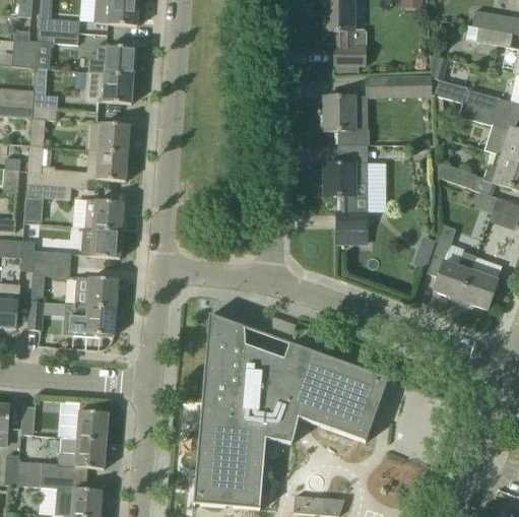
[(19,0),(18,16),(31,17),(33,0),(19,0)]
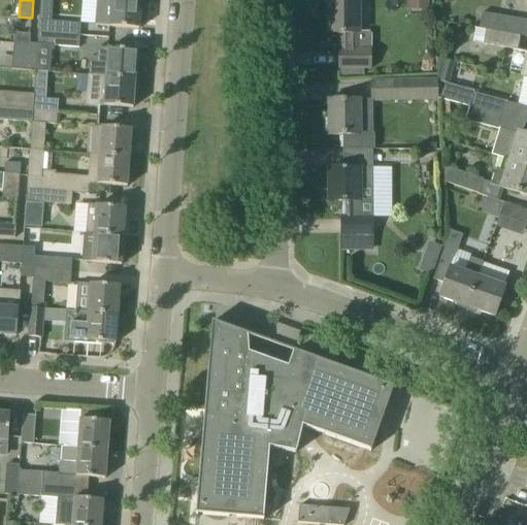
[(97,0),(95,24),(110,25),(139,27),(141,0),(97,0)]
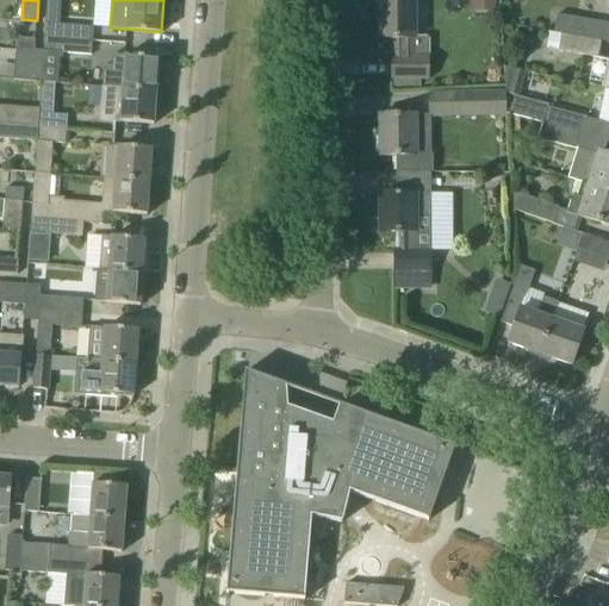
[(415,54),(415,36),(415,0),(379,0),(379,36),(393,36),(395,54),(391,54),(391,76),(429,75),(429,54),(415,54)]
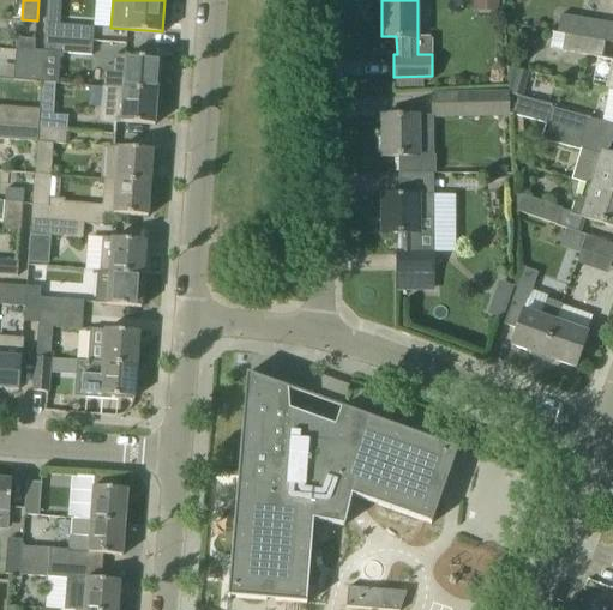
[(560,12),(558,30),(565,31),(605,38),(608,19),(560,12)]
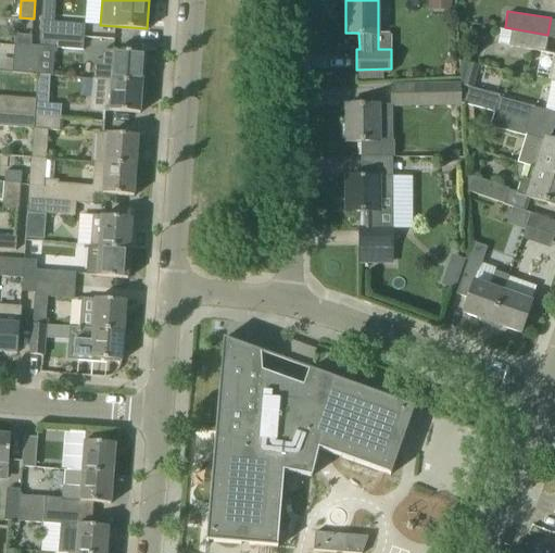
[(41,32),(85,35),(86,22),(54,20),(43,19),(41,32)]
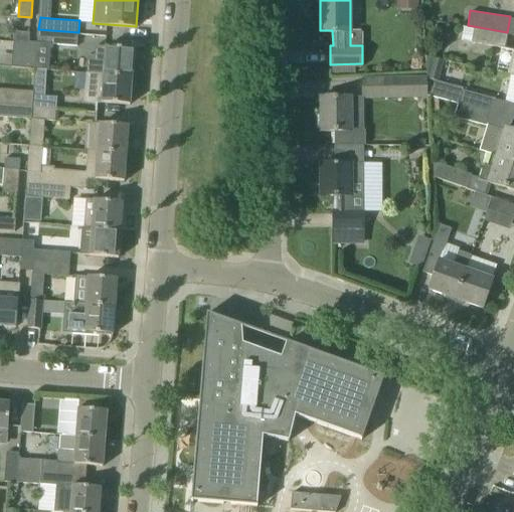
[(464,24),(462,37),(472,38),(474,26),(468,25),(464,24)]
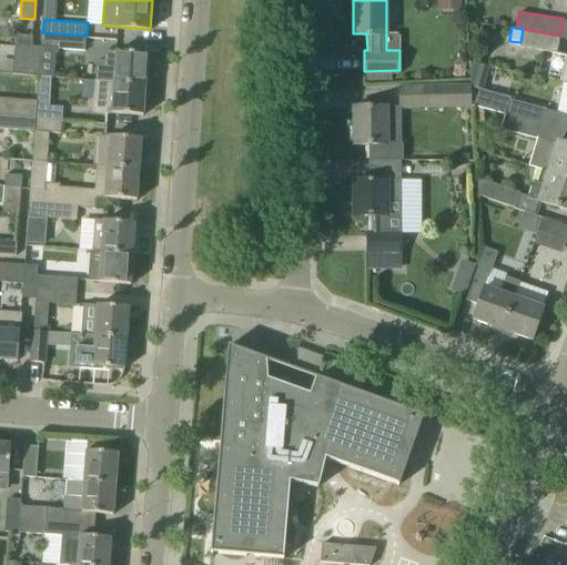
[(557,50),(559,36),(523,29),(520,42),(520,44),(557,50)]
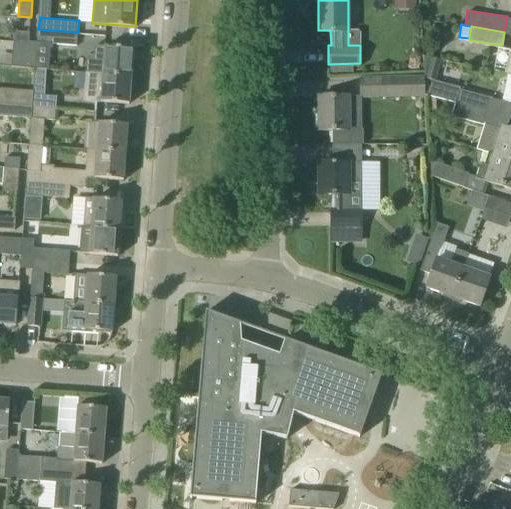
[(13,41),(30,42),(30,40),(30,30),(14,29),(13,41)]
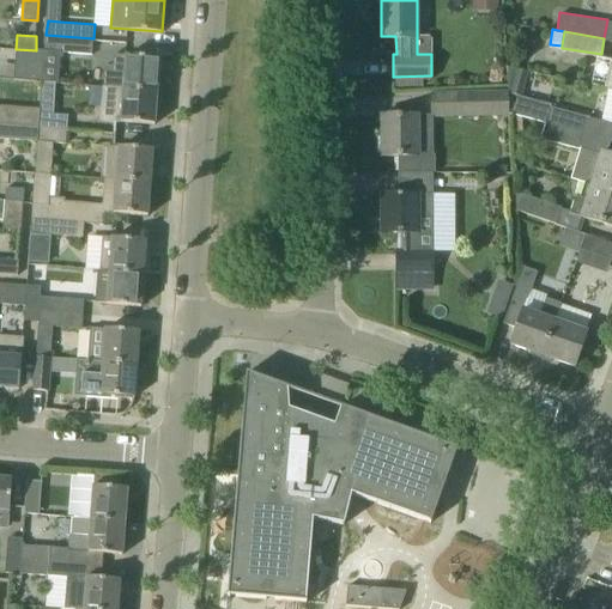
[(94,53),(94,38),(46,35),(44,48),(44,49),(94,53)]
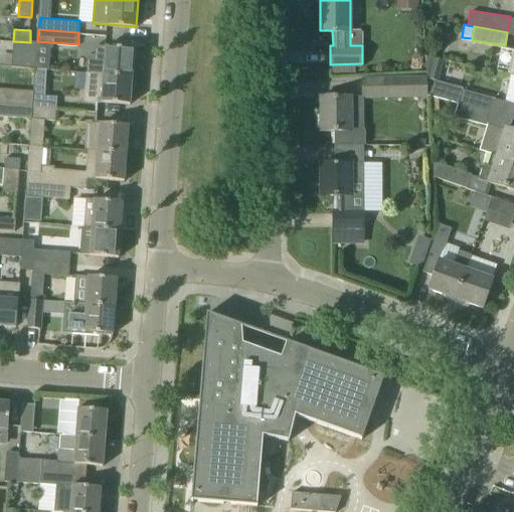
[(11,65),(35,66),(37,42),(30,42),(13,41),(13,52),(11,65)]
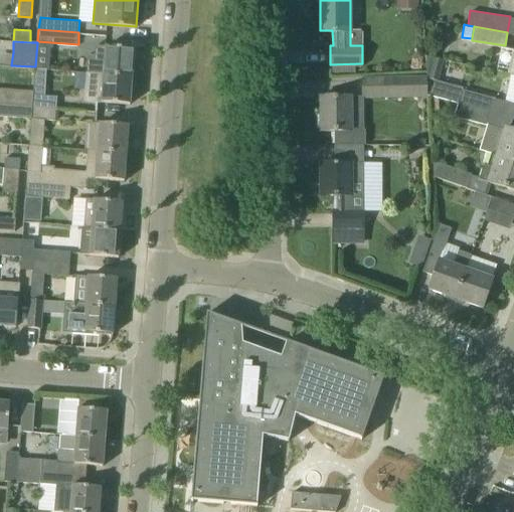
[(90,53),(88,72),(93,72),(132,75),(134,47),(96,44),(95,53),(90,53)]
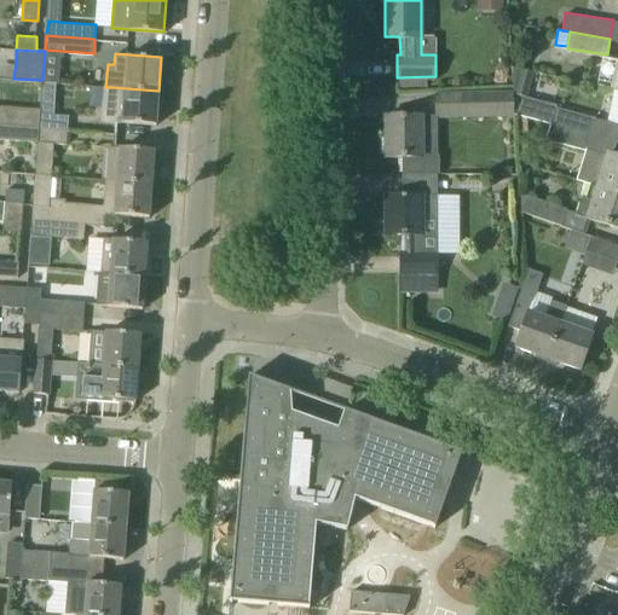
[(42,80),(40,108),(39,127),(68,129),(69,114),(55,114),(57,81),(42,80)]
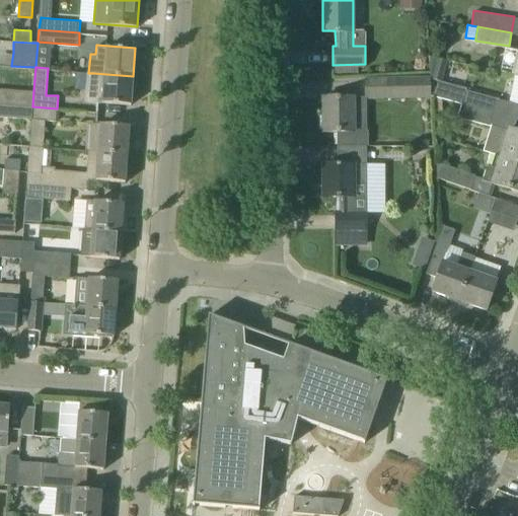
[(133,76),(93,73),(92,86),(87,86),(86,99),(102,101),(131,103),(133,76)]
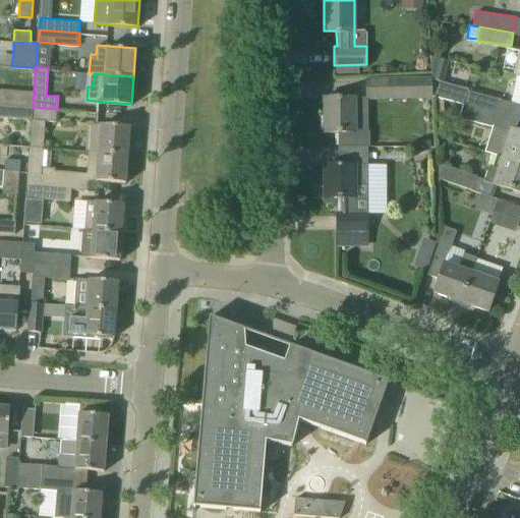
[(366,75),(366,97),(366,98),(368,98),(432,98),(432,96),(431,78),(431,75),(366,75)]
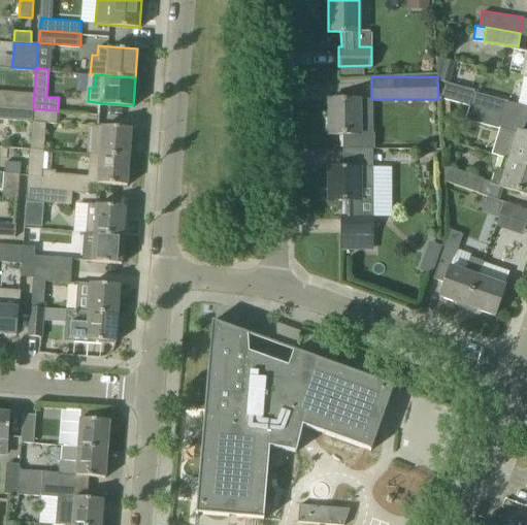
[(518,102),(526,104),(526,76),(523,76),(518,102)]
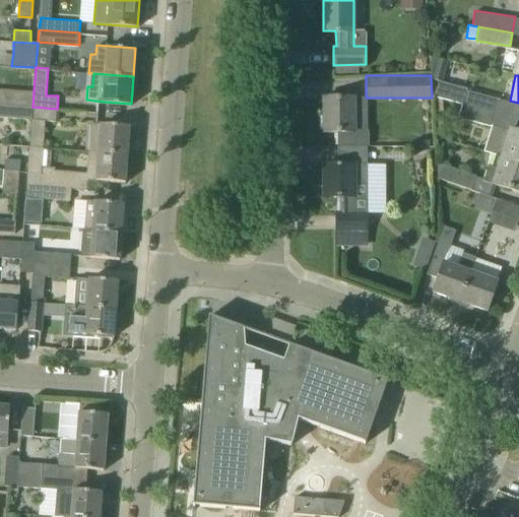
[(467,87),(431,78),(432,95),(462,104),(496,113),(500,98),(467,89),(467,87)]
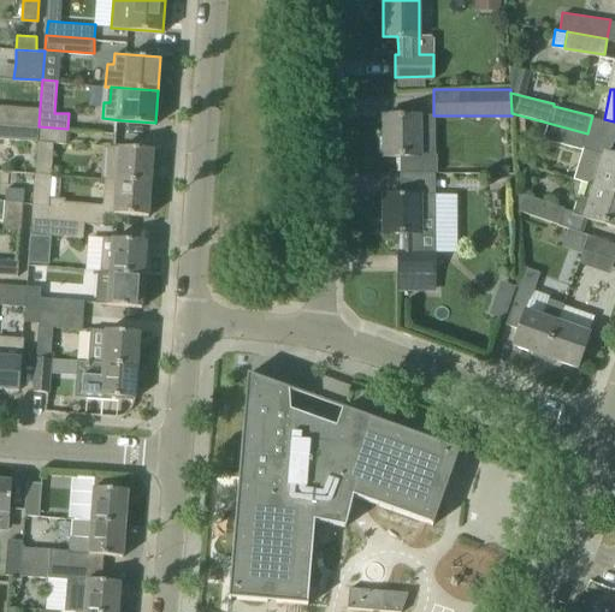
[(0,123),(39,126),(40,107),(0,104),(0,123)]
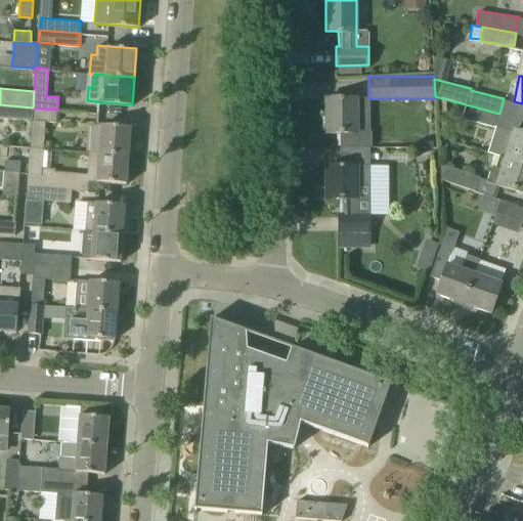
[(371,130),(371,98),(368,98),(368,97),(347,96),(327,97),(327,132),(340,132),(340,146),(371,146),(371,145),(373,145),(373,130),(371,130)]
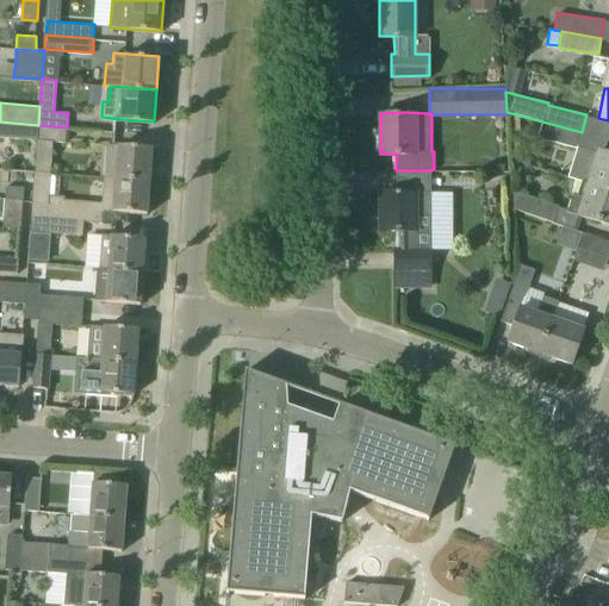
[(0,136),(38,139),(38,125),(0,122),(0,136)]
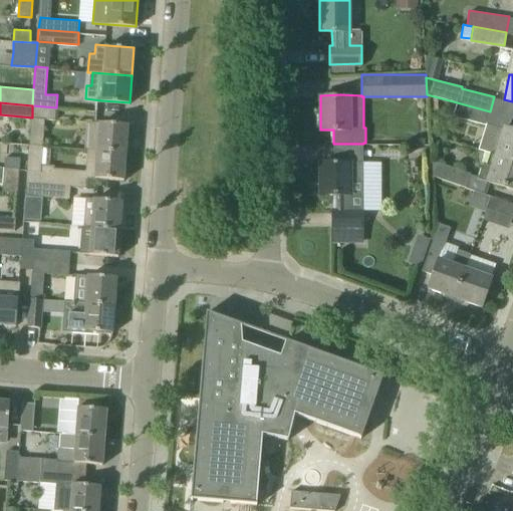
[(490,111),(457,102),(453,115),(486,124),(487,122),(490,111)]
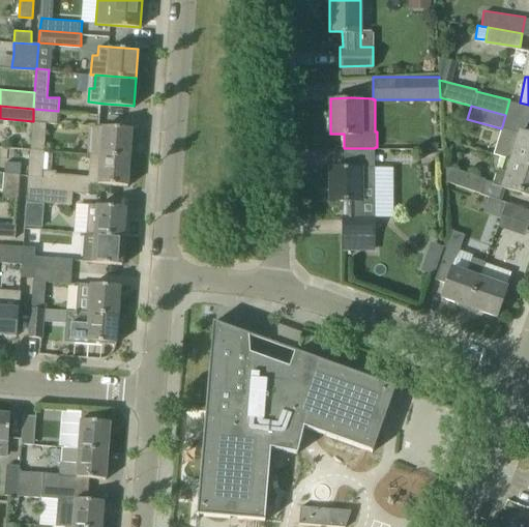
[(58,111),(33,109),(33,121),(31,148),(45,149),(46,122),(58,123),(58,111)]
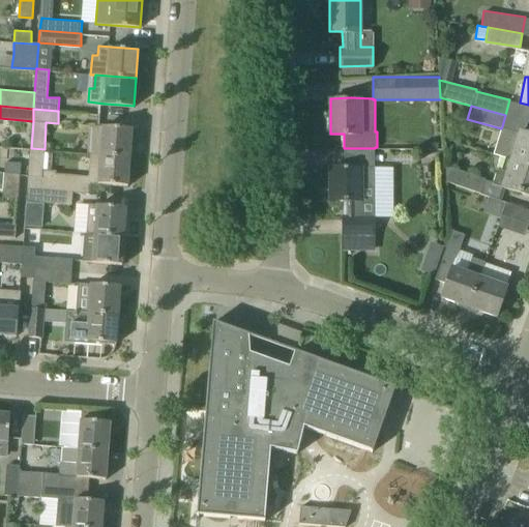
[(133,127),(104,125),(101,153),(130,155),(133,127)]
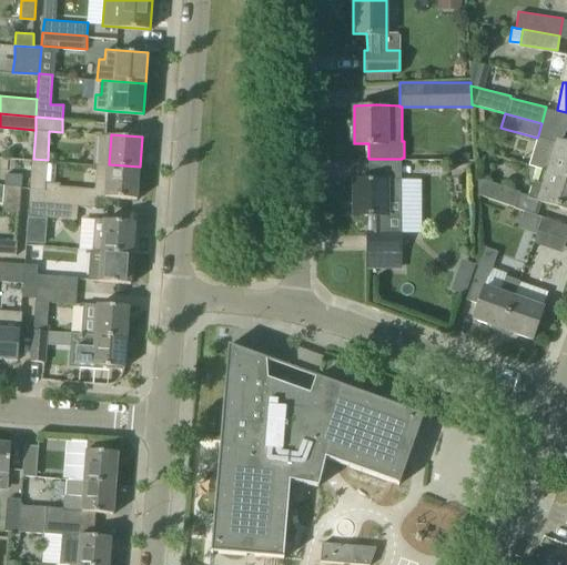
[(547,139),(538,135),(537,138),(528,164),(548,170),(566,175),(566,142),(558,140),(557,142),(547,139)]
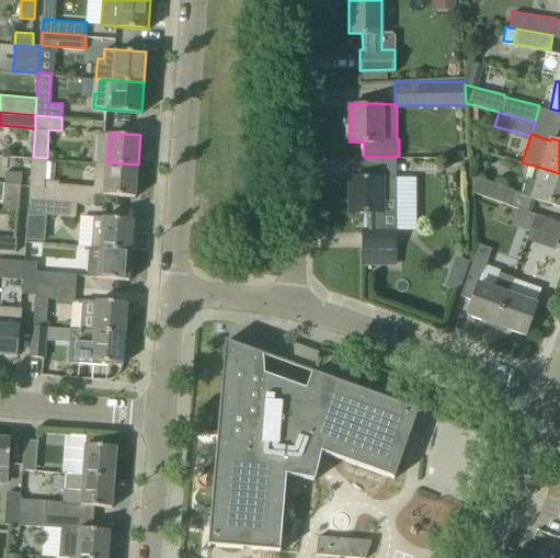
[(47,160),(47,158),(33,157),(31,184),(31,185),(45,186),(47,160)]
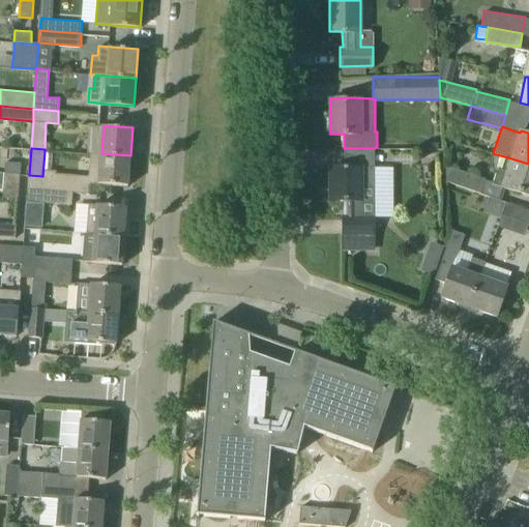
[(374,215),(375,148),(344,148),(344,166),(330,166),(330,200),(345,200),(344,215),(342,215),(342,234),(362,234),(374,234),(374,215)]
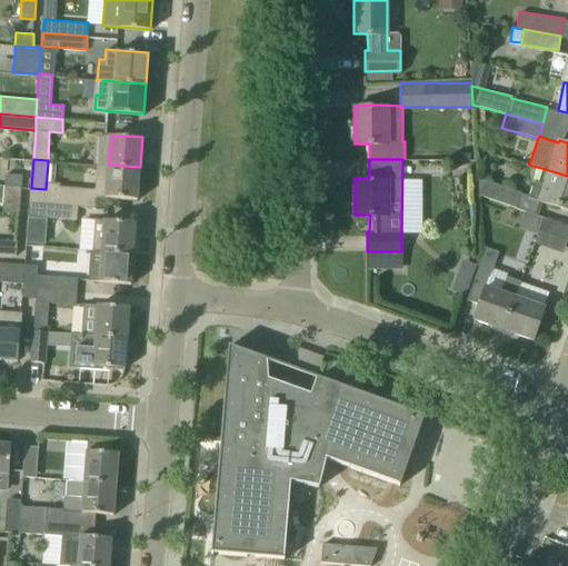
[(97,165),(96,187),(95,195),(138,198),(140,167),(109,165),(97,165)]
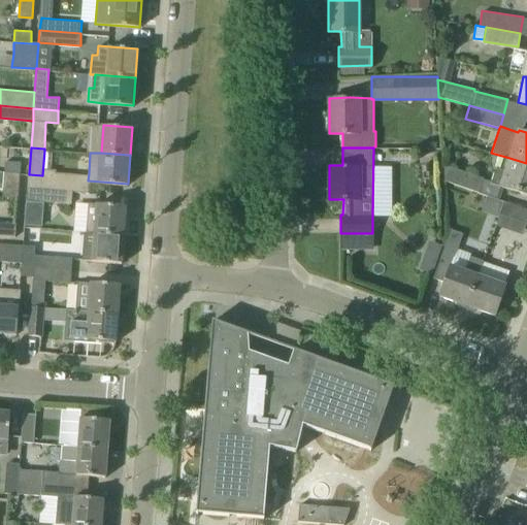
[(526,163),(509,158),(505,170),(496,167),(491,183),(526,194),(526,163)]
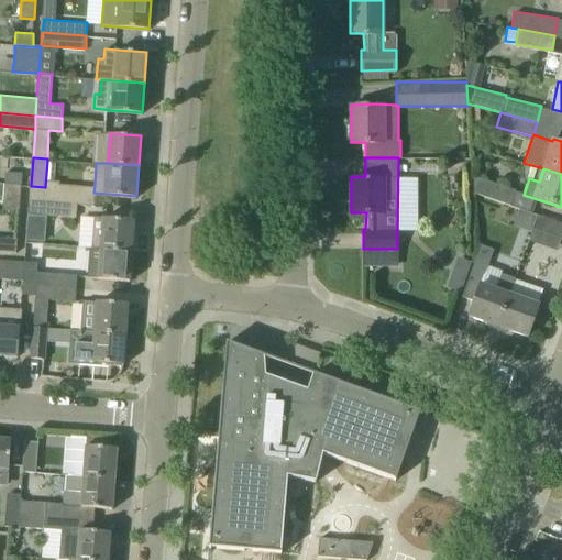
[(6,171),(4,183),(22,184),(22,172),(6,171)]
